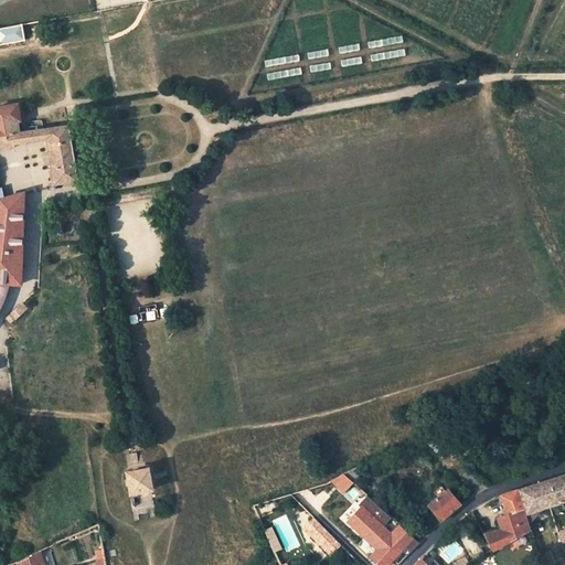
[(52,25),(51,19),(22,24),(23,31),(52,25)]
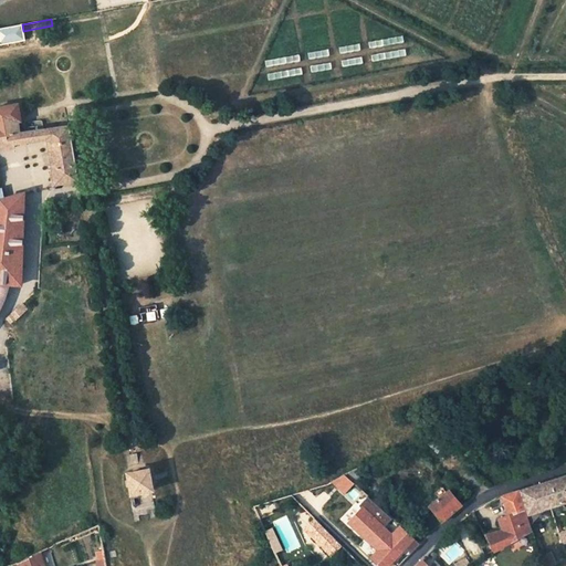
[(0,43),(24,40),(23,31),(22,24),(0,28),(0,43)]
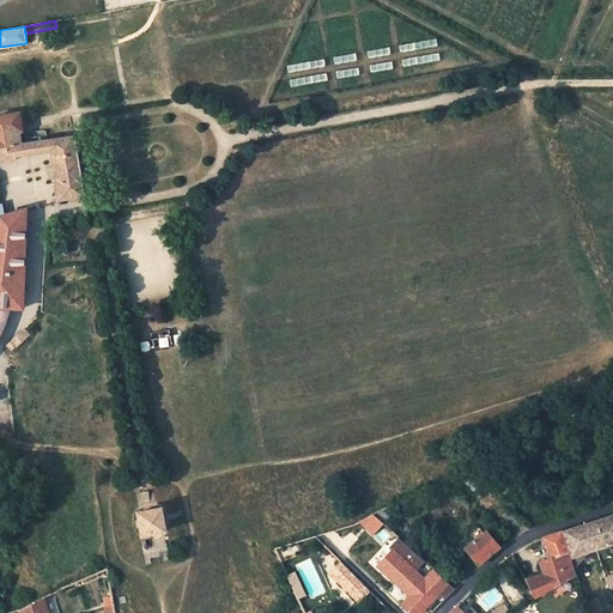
[(0,162),(13,159),(13,156),(22,155),(20,144),(18,132),(22,131),(18,114),(0,116),(0,162)]
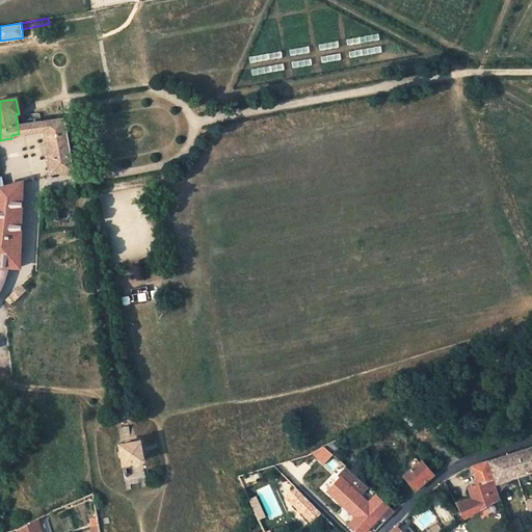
[(34,132),(44,131),(51,174),(73,169),(73,167),(77,166),(76,157),(71,157),(67,130),(71,129),(69,120),(64,121),(64,118),(37,122),(35,110),(27,111),(28,123),(33,123),(34,132)]
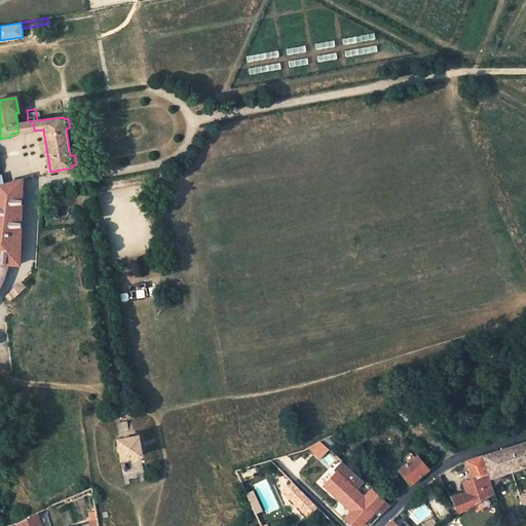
[(19,133),(34,130),(33,121),(28,121),(17,123),(19,133)]
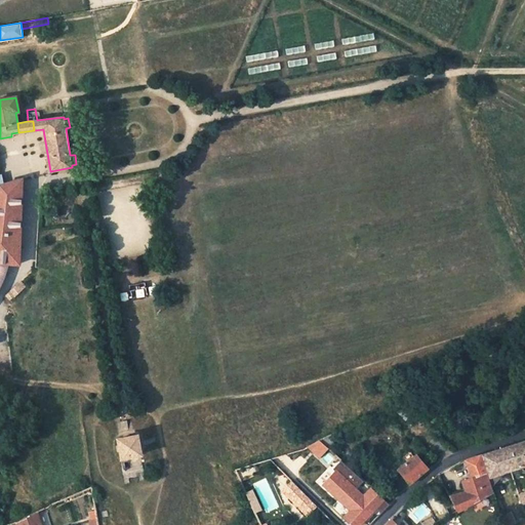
[(5,272),(8,264),(18,265),(21,180),(6,185),(4,174),(0,175),(0,285),(1,283),(4,277),(5,272)]
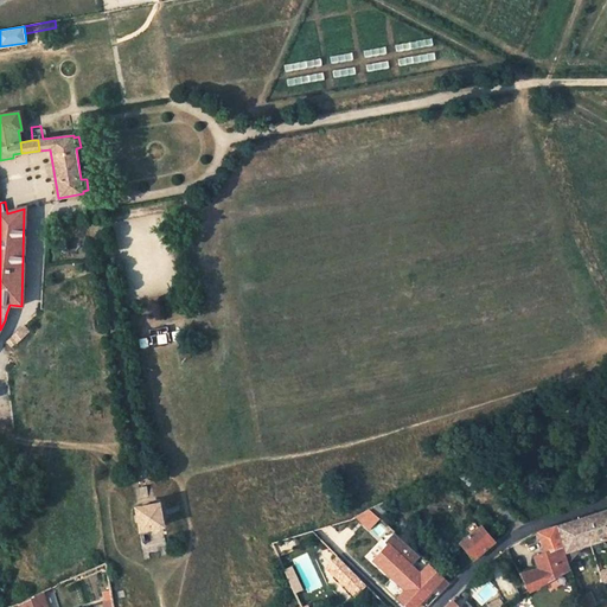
[(26,334),(21,328),(17,333),(21,339),(26,334)]
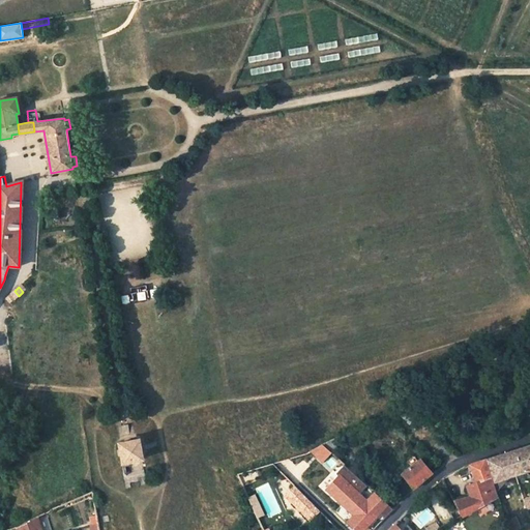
[(4,300),(8,303),(12,299),(13,301),(19,296),(15,291),(4,300)]
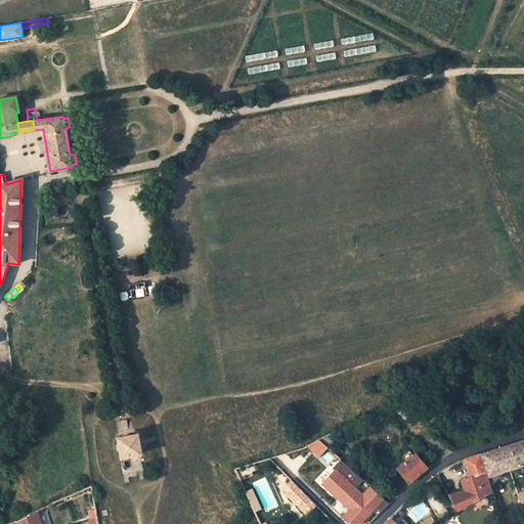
[(409,413),(399,402),(394,408),(403,419),(409,413)]
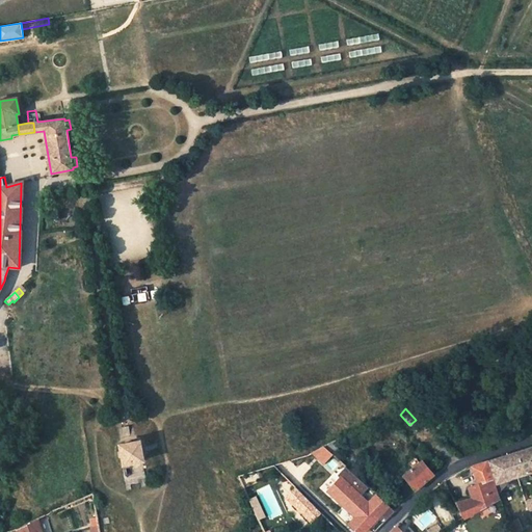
[(131,442),(128,426),(125,427),(122,427),(125,443),(118,444),(121,455),(123,464),(126,463),(130,484),(140,482),(137,461),(141,460),(140,451),(138,441),(131,442)]
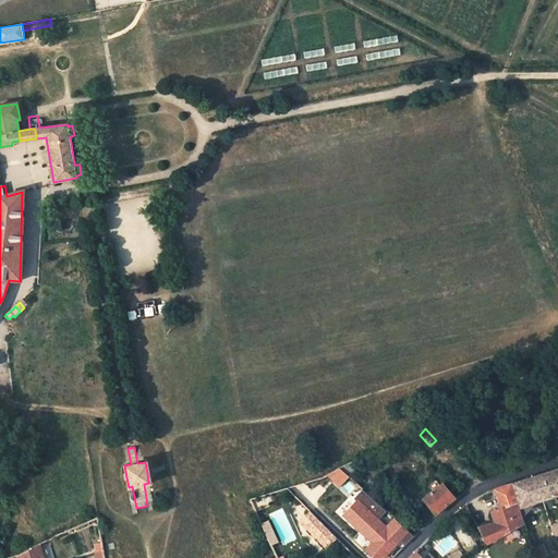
[(354,473),(350,463),(340,469),(349,475),(354,473)]
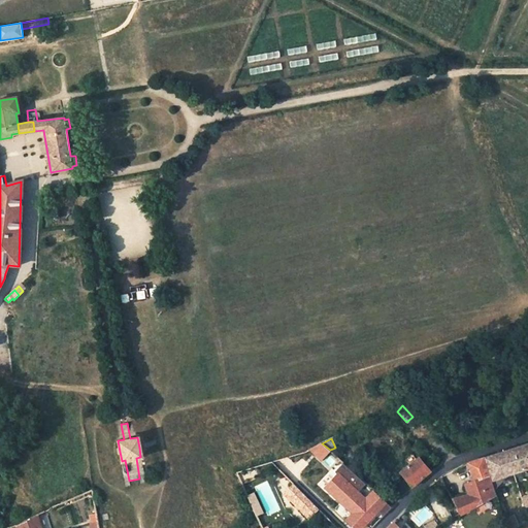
[(322,443),(309,451),(322,459),(330,452),(322,443)]
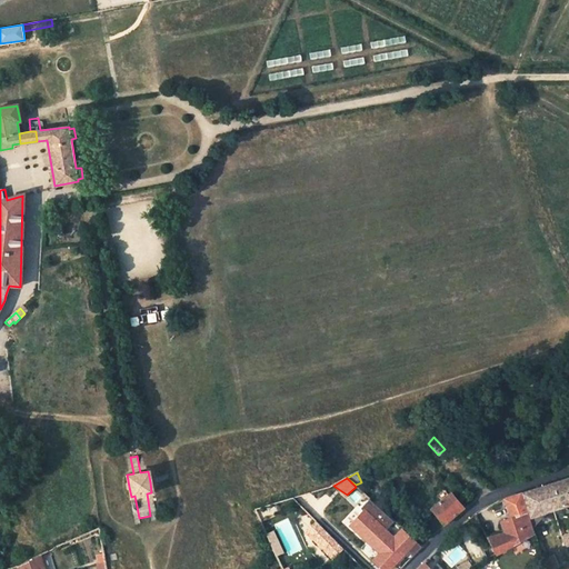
[(530,517),(568,503),(568,478),(522,492),(530,517)]
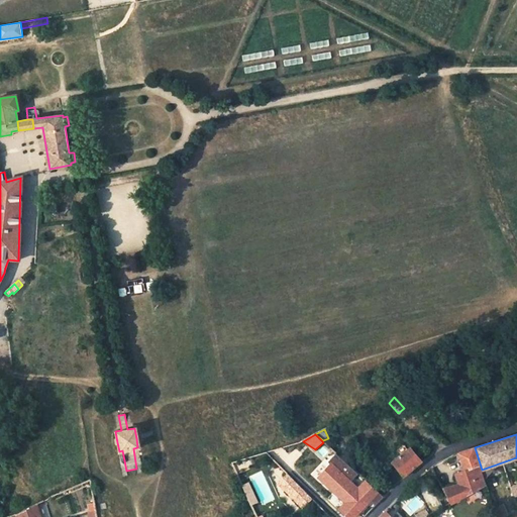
[(407,449),(403,444),(396,449),(400,455),(407,449)]
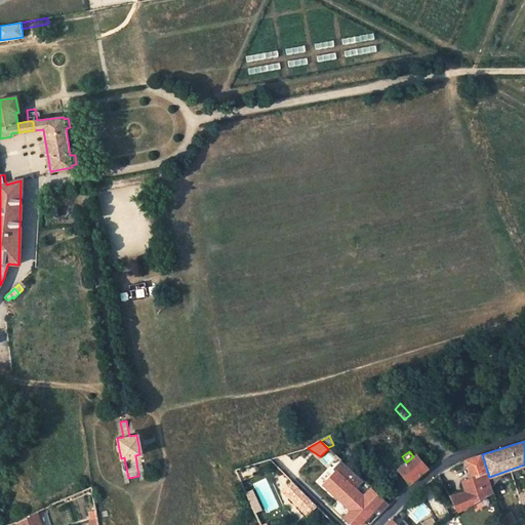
[(427,469),(415,455),(413,456),(406,462),(398,470),(409,483),(427,469)]
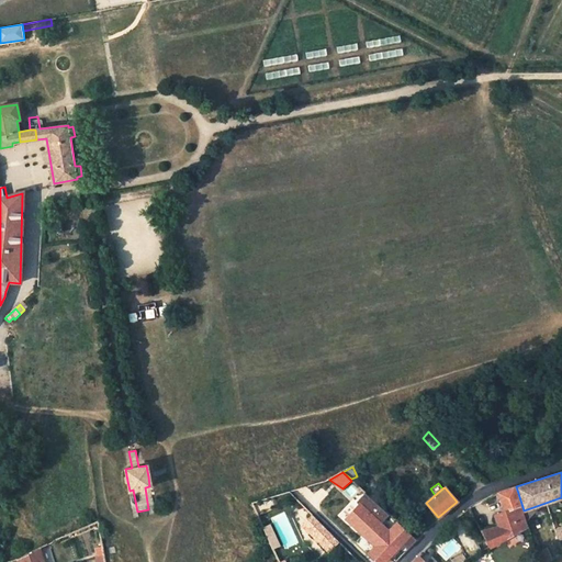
[(497,492),(505,510),(493,515),(498,528),(482,534),(489,547),(527,526),(514,487),(497,492)]
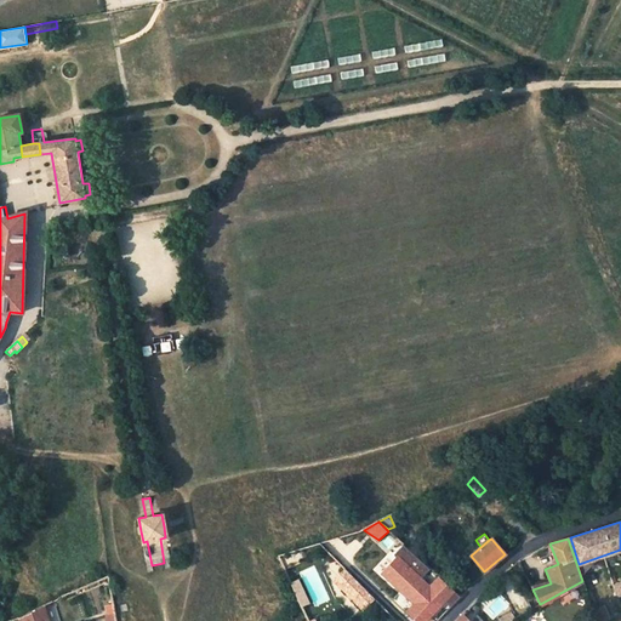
[(399,557),(380,574),(411,602),(403,611),(415,620),(429,620),(455,593),(440,576),(429,586),(399,557)]
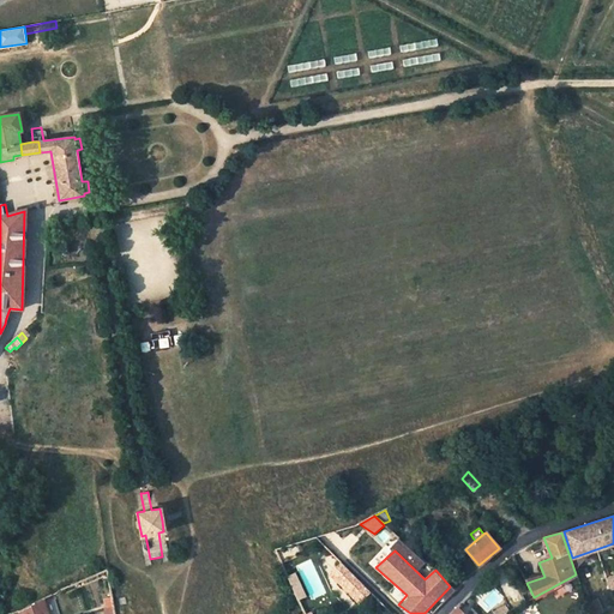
[(341,561),(327,575),(359,606),(372,593),(341,561)]
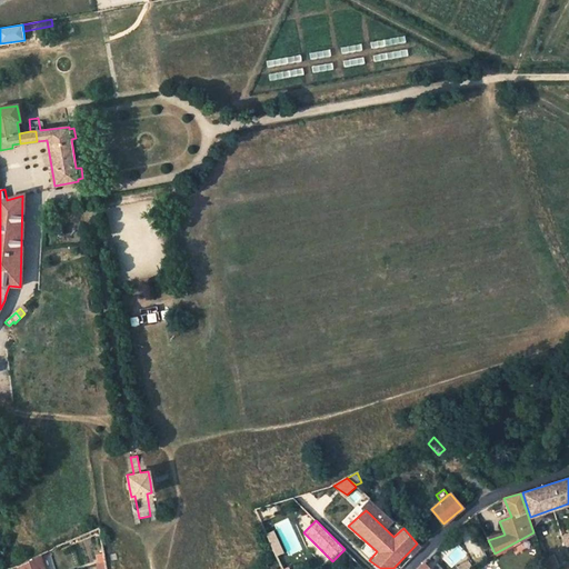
[(552,556),(543,560),(546,568),(552,568),(557,567),(552,556)]
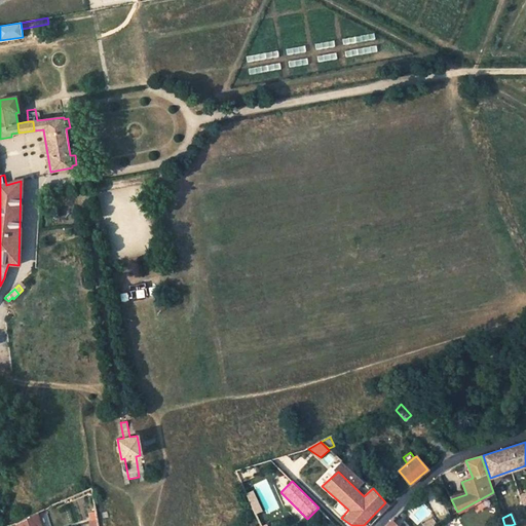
[(17,522),(12,523),(13,525),(38,525),(33,516),(17,522)]
